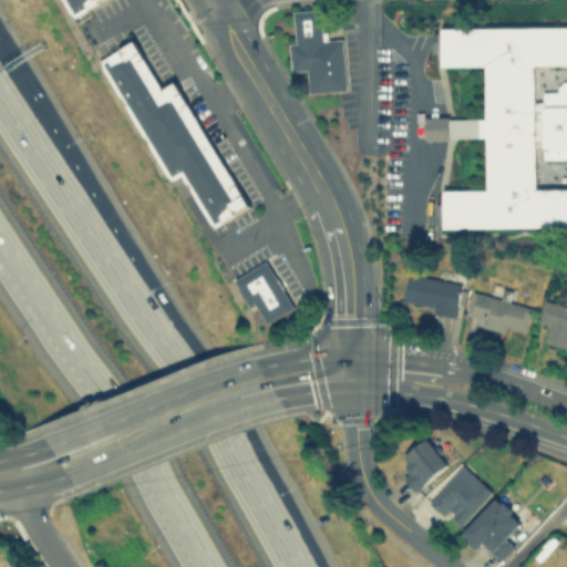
[(61,0),(99,0),(72,17),(61,0)]
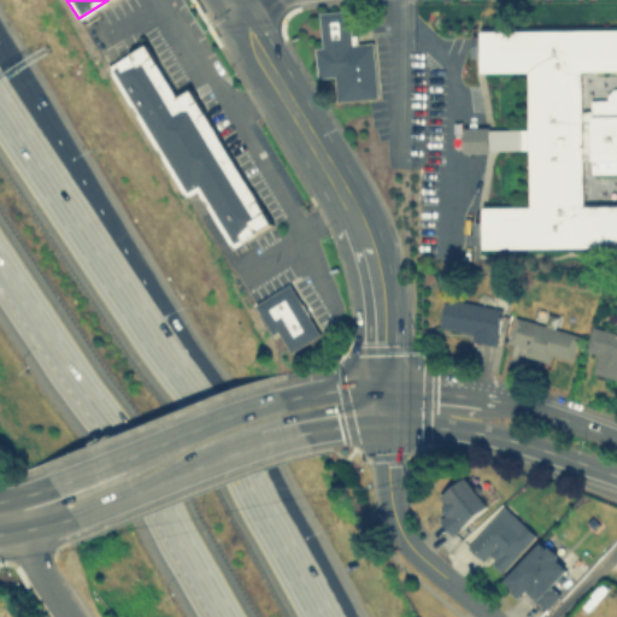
[(317,76),(334,75),(336,100),(377,98),(374,41),(351,42),(348,9),(319,10),(321,45),(315,45),(317,76)]
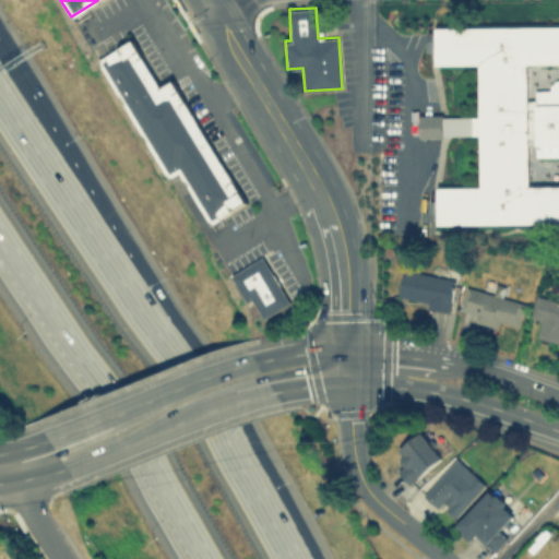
[(427,51),(427,32),(435,32),(435,27),(558,25),(558,62),(526,63),(526,99),(534,99),(534,90),(549,90),(549,85),(555,80),(558,80),(558,222),(437,224),(437,219),(429,219),(429,200),(436,200),(436,187),(479,186),(478,134),(442,134),(442,137),(418,138),(418,115),(442,114),(442,116),(478,116),(478,63),(435,64),(435,51),(427,51)]
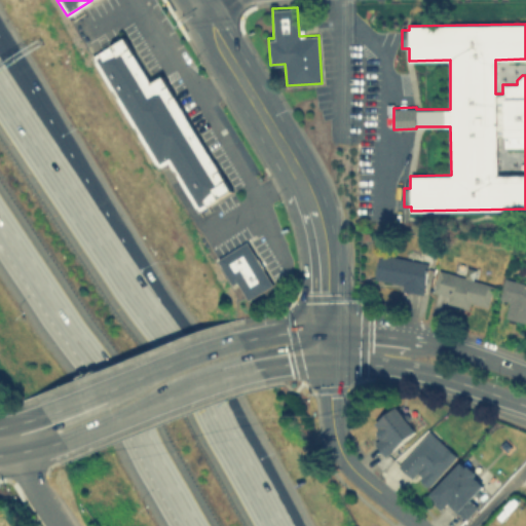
[(91,54),(122,36),(151,82),(162,76),(231,191),(198,211),(167,160),(158,165),(91,54)]
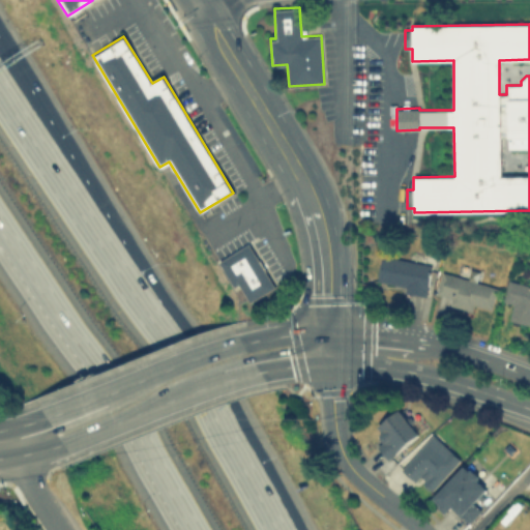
[(274,287),(249,301),(238,283),(234,286),(218,261),(247,243),(274,287)]
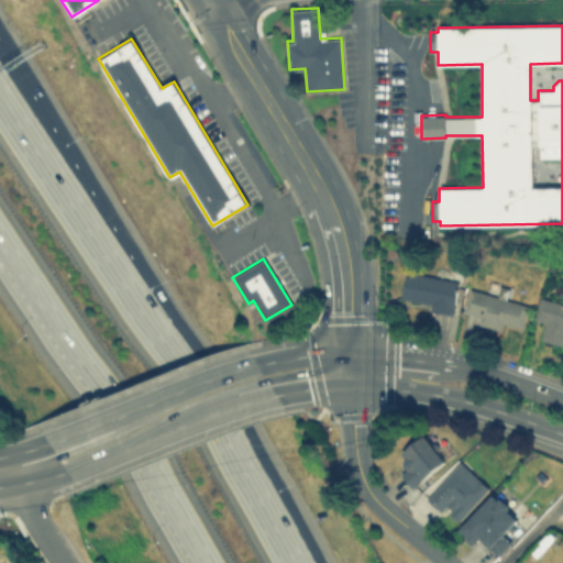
[(453,311),(459,277),(405,268),(399,302),(453,311)]
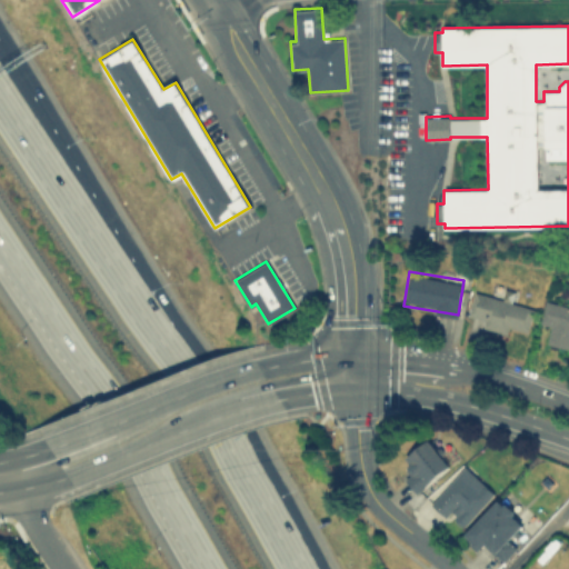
[(526,336),(533,307),(473,291),(466,320),(526,336)]
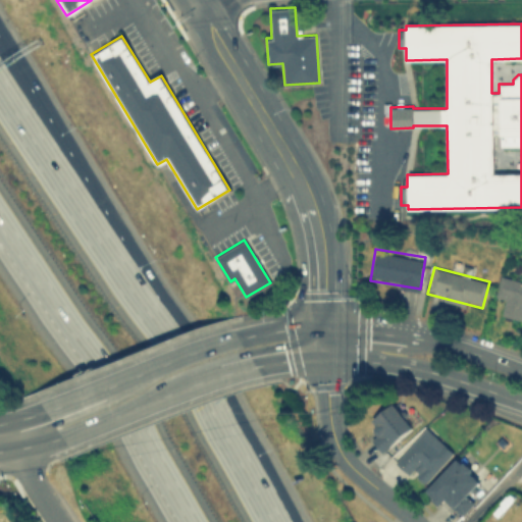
[(502,314),(521,318),(521,280),(501,275),(494,297),(505,300),(502,314)]
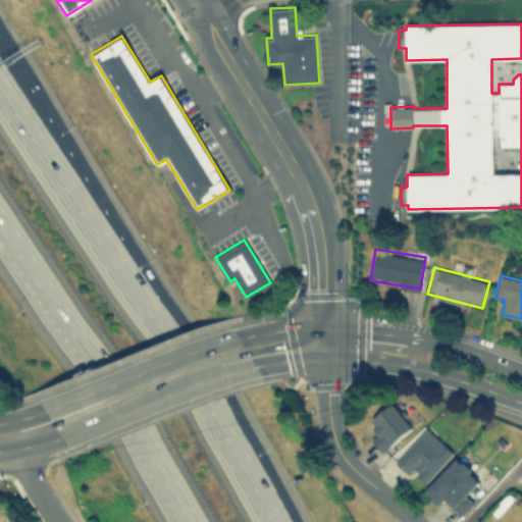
[(369,420),(376,430),(368,436),(380,452),(420,420),(409,406),(401,412),(393,402),(369,420)]
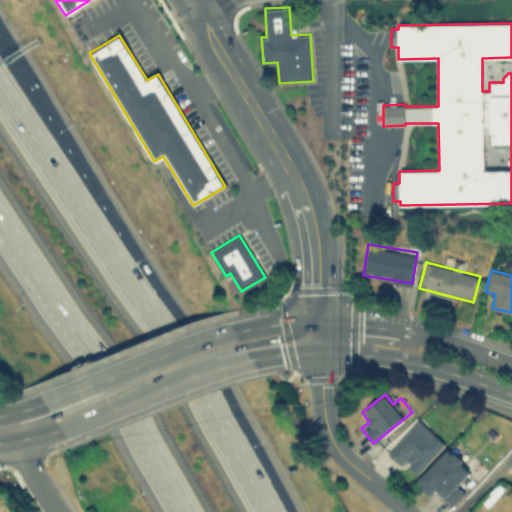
[(387,453),(415,476),(444,440),(416,418),(387,453)]
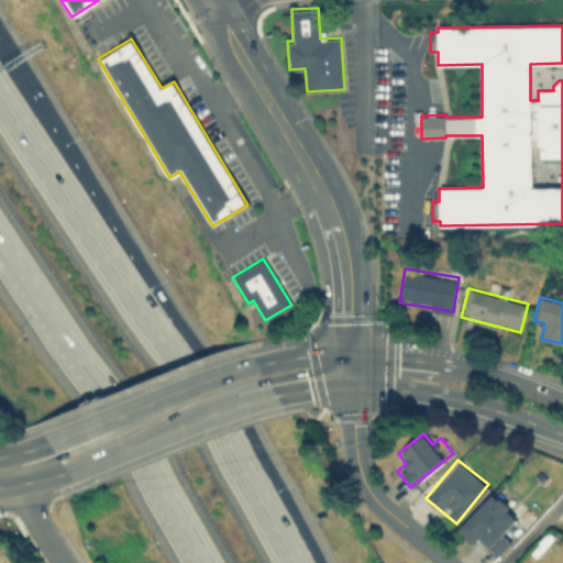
[(457,528),(475,545),(482,538),(498,555),(511,542),(503,533),(518,518),(493,493),(457,528)]
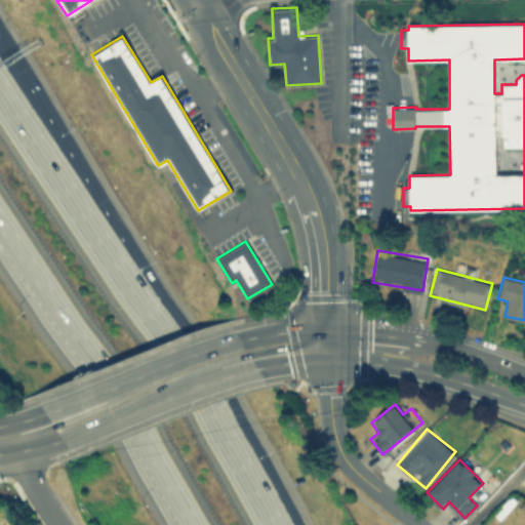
All buildings are outlined.
